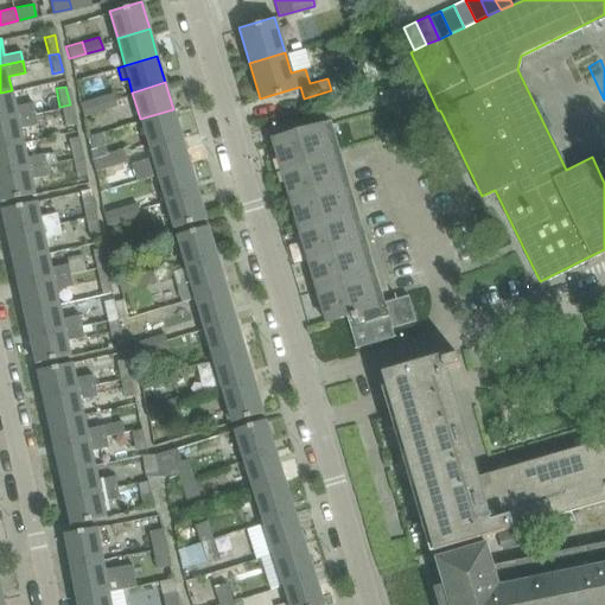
[(0,120),(33,113),(31,101),(14,104),(12,90),(0,93),(0,120)]
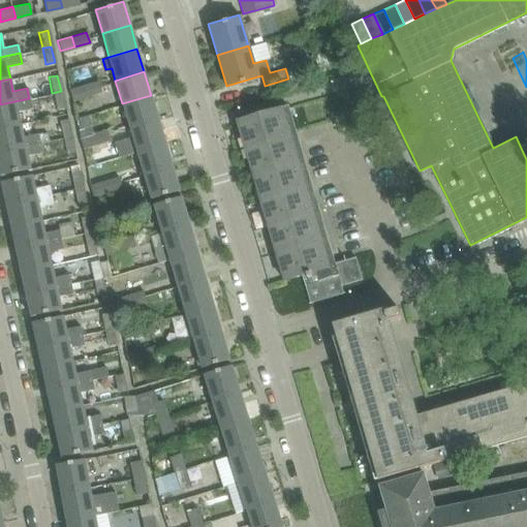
[(100,91),(98,85),(96,80),(82,84),(86,95),(100,91)]
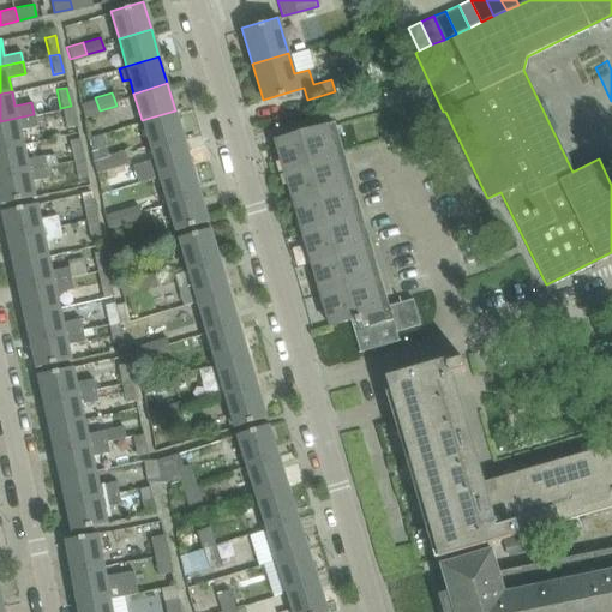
[(95,97),(78,102),(83,115),(100,111),(95,97)]
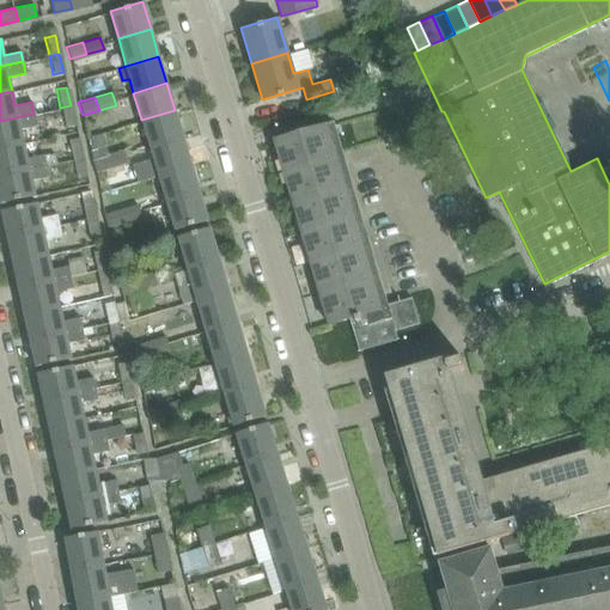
[(65,126),(74,123),(71,105),(60,108),(65,126)]
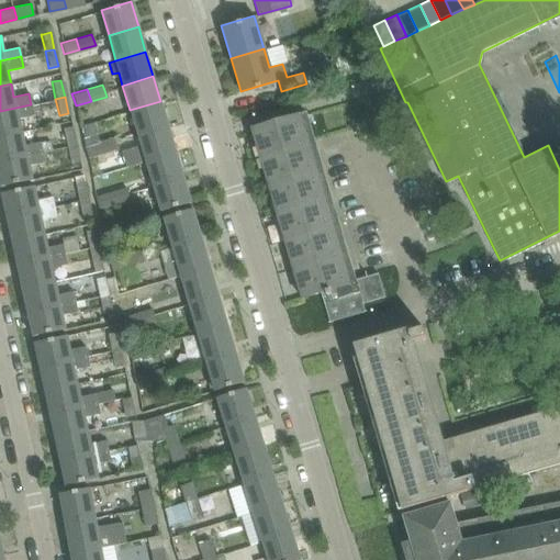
[(160,101),(130,110),(137,135),(168,126),(160,101)]
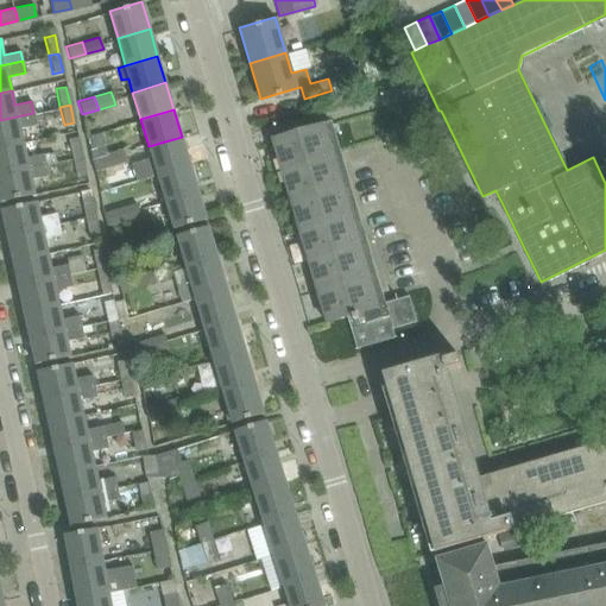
[(0,147),(23,141),(35,139),(31,124),(36,122),(33,113),(0,120),(0,147)]
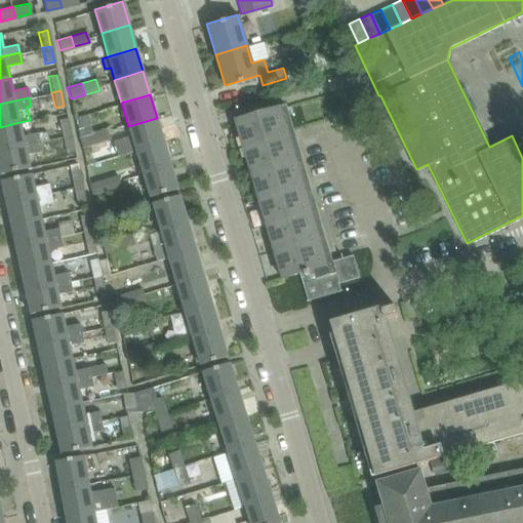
[(245,144),(287,131),(292,129),(287,113),(287,111),(286,107),(285,105),(279,106),(255,113),(234,119),(239,135),(243,134),(245,144)]
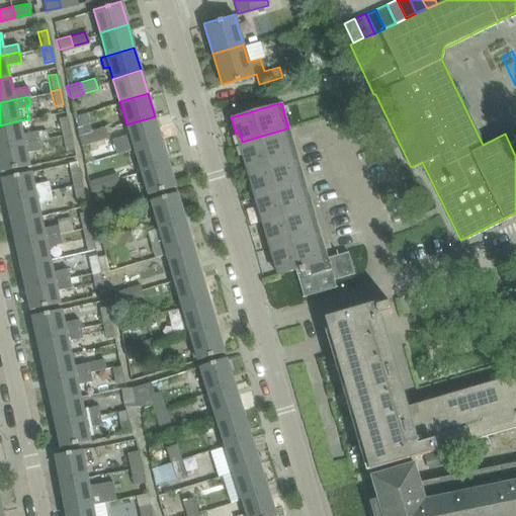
[(85,111),(73,115),(76,133),(80,145),(94,141),(90,129),(85,111)]
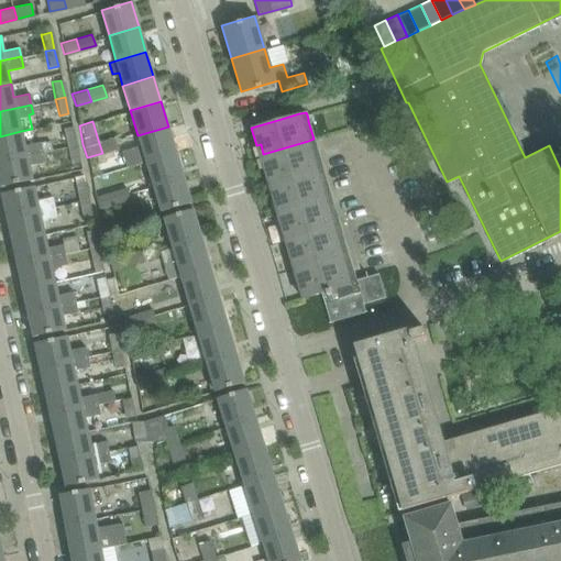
[(175,152),(168,127),(138,135),(140,145),(121,151),(125,166),(152,158),(175,152)]
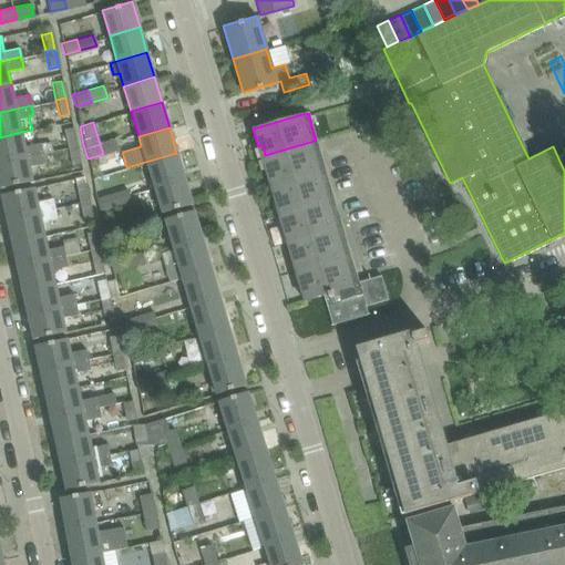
[(62,130),(67,147),(75,145),(72,129),(62,130)]
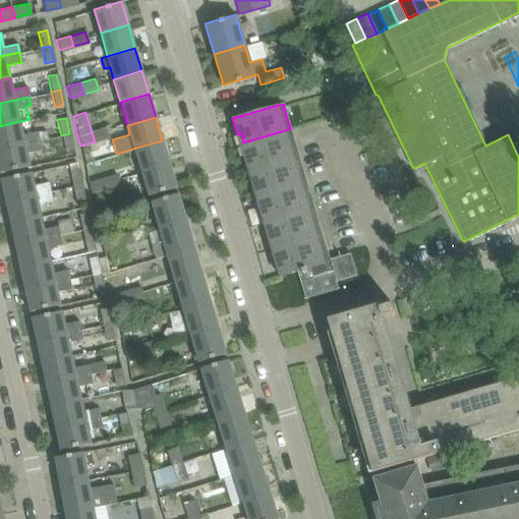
[(0,149),(39,140),(37,131),(22,133),(19,121),(0,126),(0,149)]
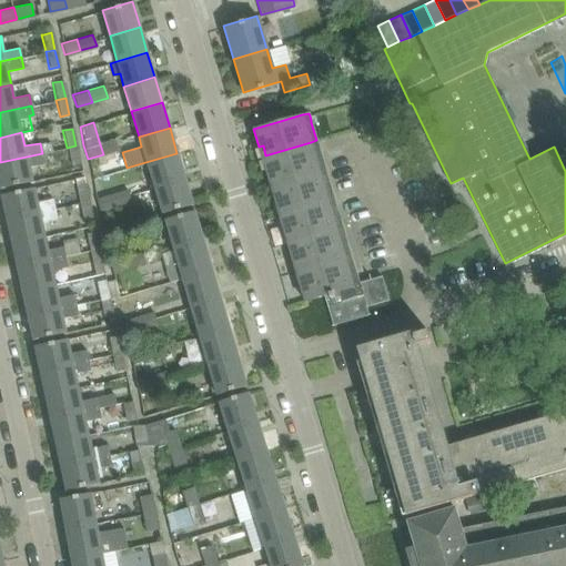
[(99,141),(103,154),(119,150),(114,137),(99,141)]
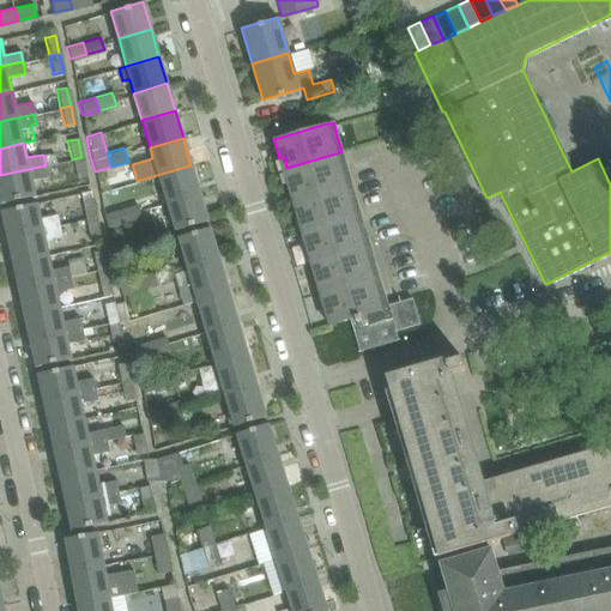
[(351,182),(342,151),(336,153),(286,168),(291,182),(286,183),(291,200),(339,186),(344,185),(351,182)]
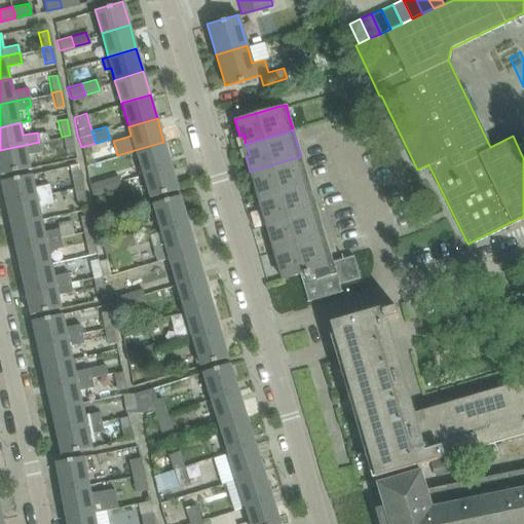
[(74,151),(70,135),(62,137),(65,153),(74,151)]
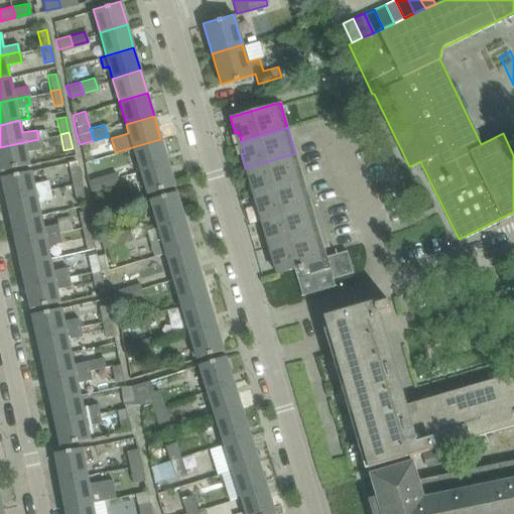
[(39,147),(38,139),(0,147),(0,170),(30,164),(27,150),(39,147)]
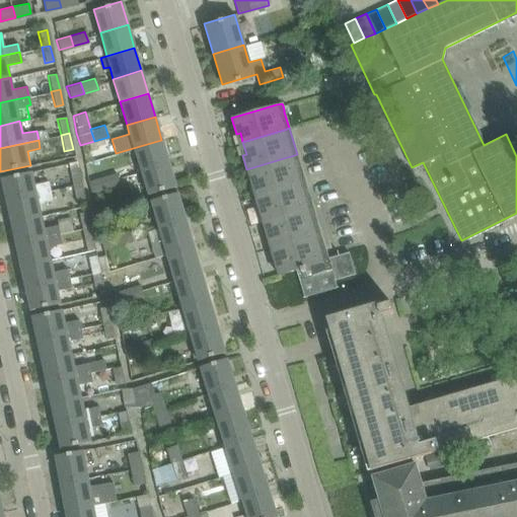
[(161,140),(134,148),(141,171),(168,163),(161,140)]
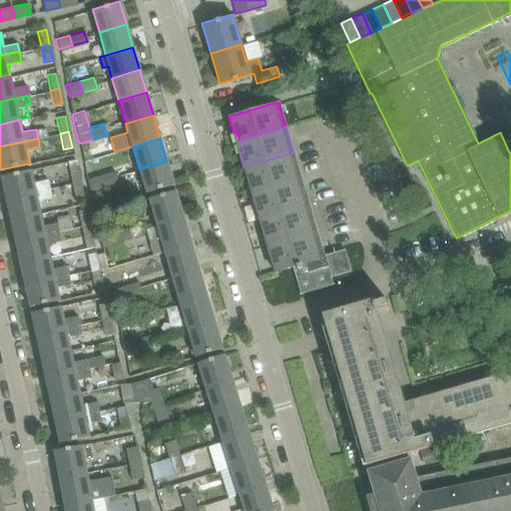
[(256,192),(296,180),(301,178),(294,152),(288,154),(284,155),(243,167),(248,183),(252,182),(256,192)]
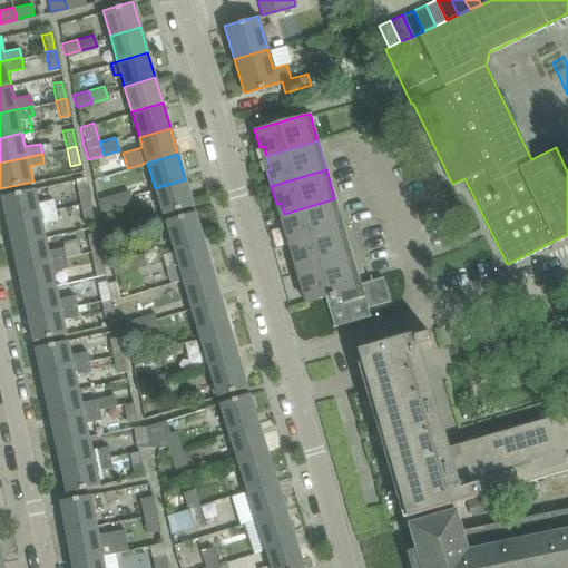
[(185,179),(155,188),(162,213),(193,204),(185,179)]
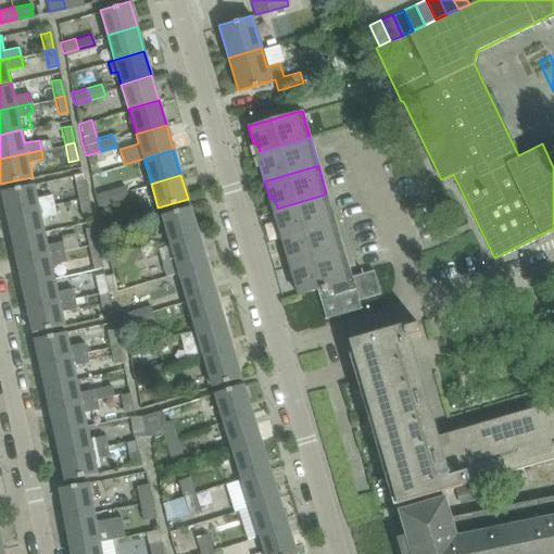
[(72,181),(76,199),(86,197),(82,179),(72,181)]
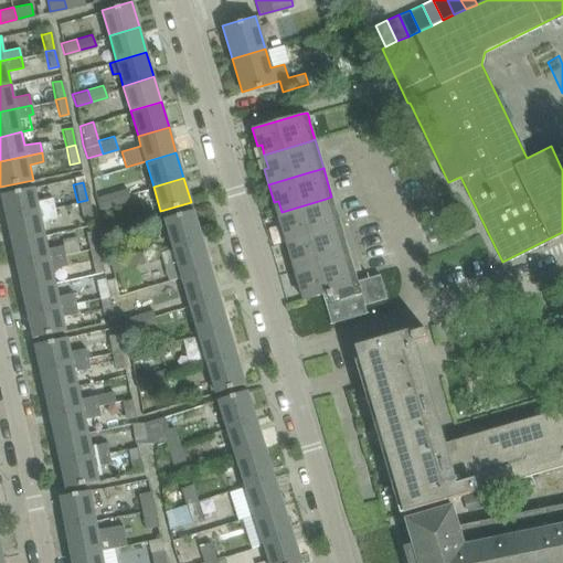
[(1,193),(6,218),(53,206),(51,198),(36,201),(33,187),(1,193)]
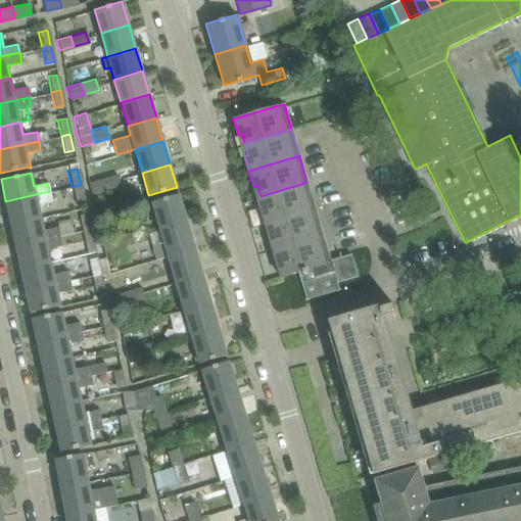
[(101,178),(105,189),(120,185),(115,174),(101,178)]
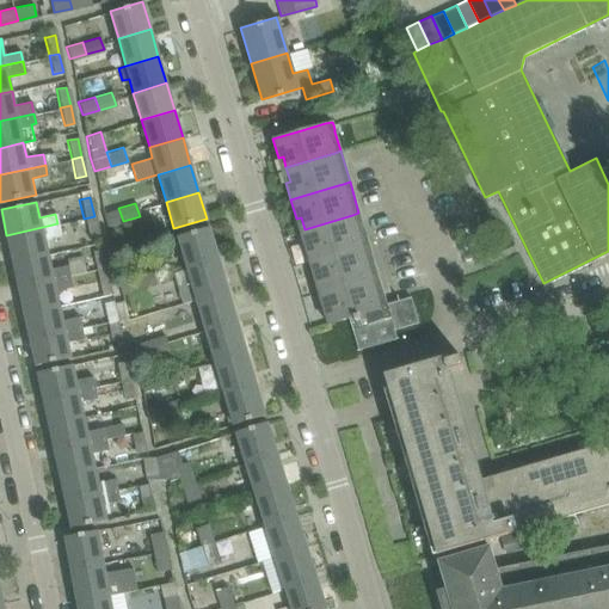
[(118,208),(102,213),(106,227),(123,221),(118,208)]
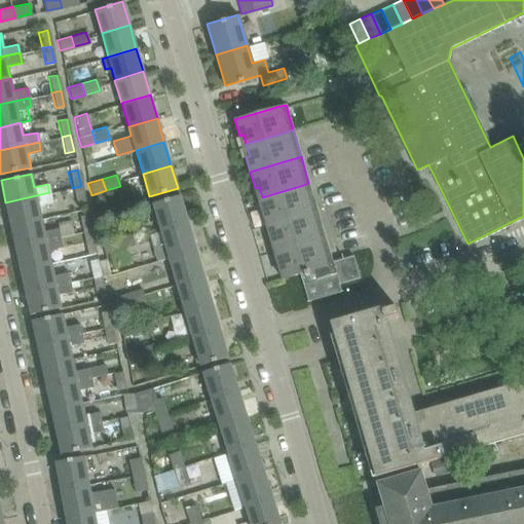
[(306,214),(311,213),(316,211),(308,183),(303,185),(262,197),(265,208),(261,209),(266,225),(306,213),(306,214)]
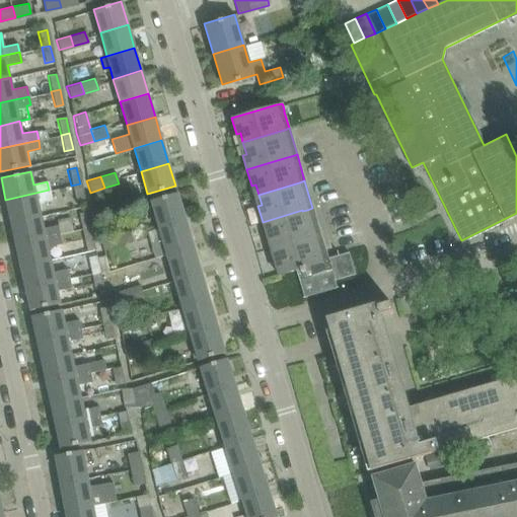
[(83,199),(80,183),(71,186),(74,201),(83,199)]
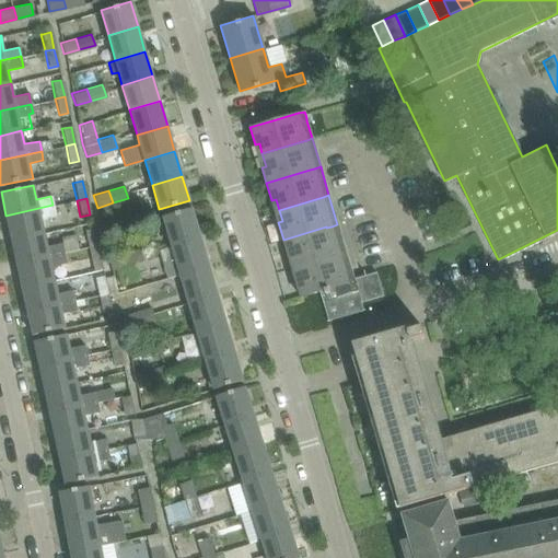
[(53,205),(6,216),(11,239),(44,232),(41,219),(55,216),(53,205)]
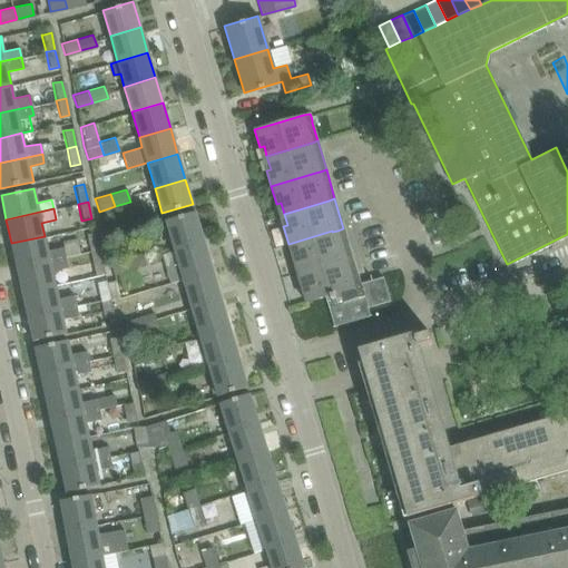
[(194,211),(165,219),(174,248),(201,241),(197,229),(199,228),(194,211)]
